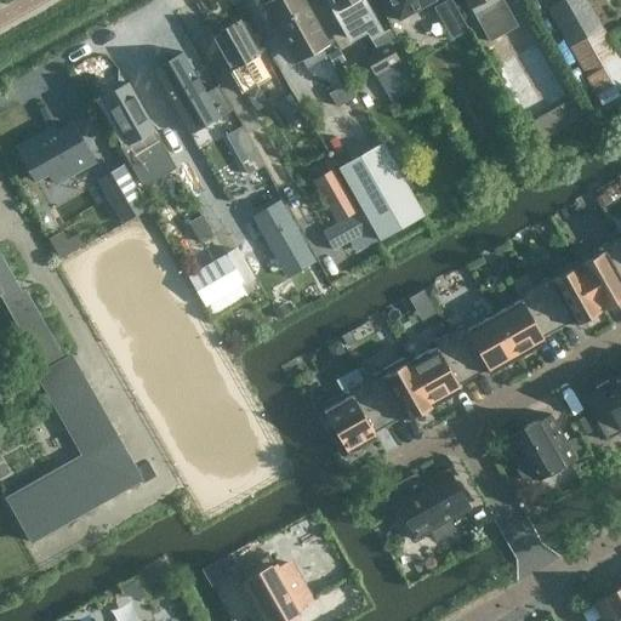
[(298,62),(302,61),(326,46),(300,0),(274,0),(267,5),(298,62)]
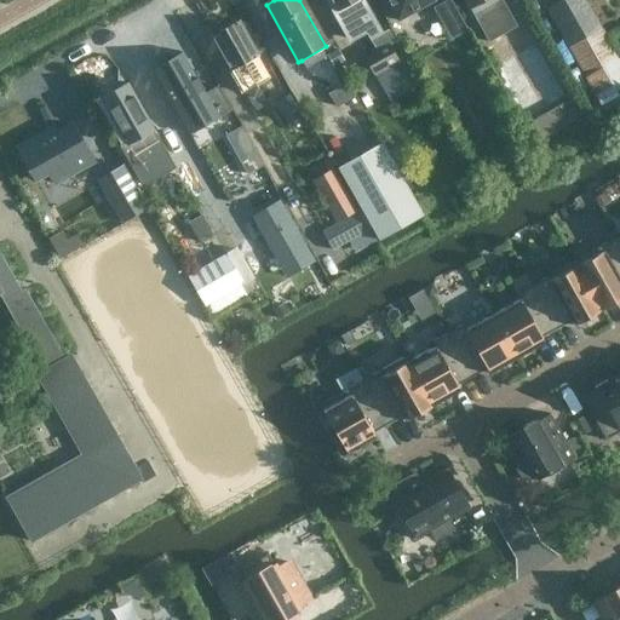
[(383,33),(365,0),(325,0),(346,38),(360,30),(367,33),(377,51),(365,58),(373,75),(400,61),(390,45),(396,42),(389,29),(383,33)]
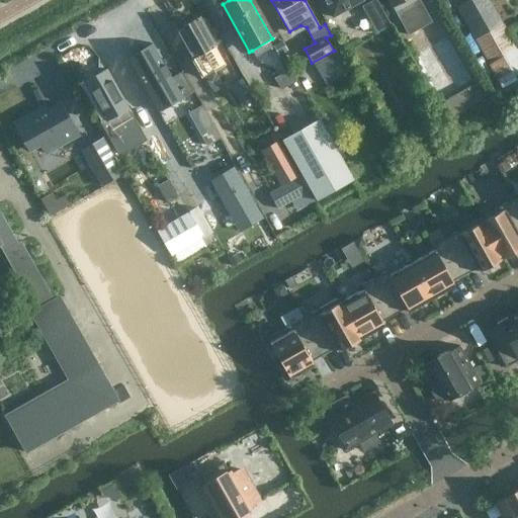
[(323,0),(333,17),(363,0),(323,0)]
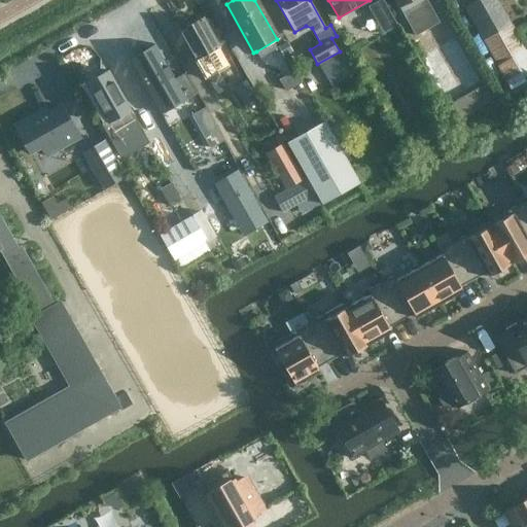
[(382,0),(381,0),(370,7),(384,32),(396,25),(382,0)]
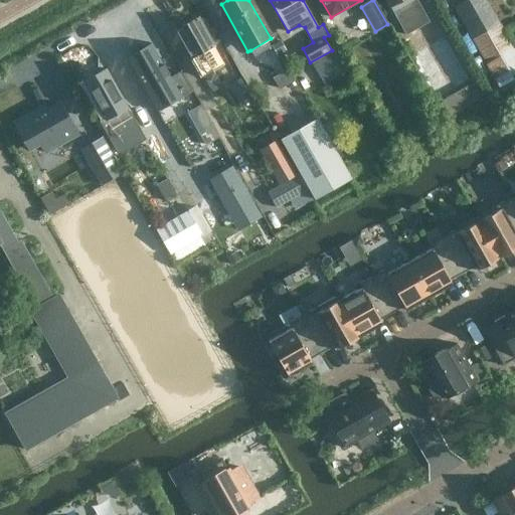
[(430,21),(417,0),(386,0),(406,34),(430,21)]
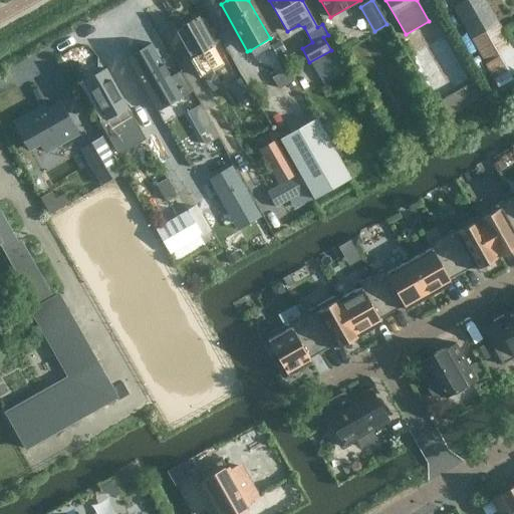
[(465,0),(453,7),(472,39),(499,23),(485,0),(465,0)]
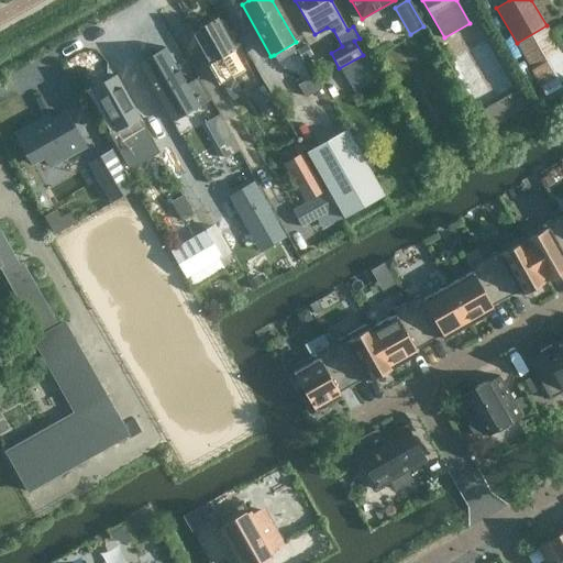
[(234,50),(217,20),(213,22),(212,19),(202,25),(203,28),(192,33),(209,64),(210,64),(216,75),(239,62),(233,51),(234,50)]
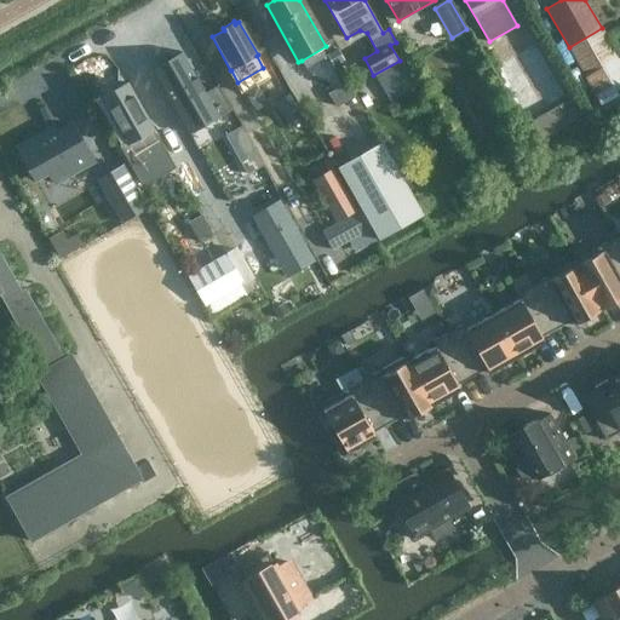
[(619,97),(619,61),(606,35),(602,28),(569,47),(603,107),(619,97)]
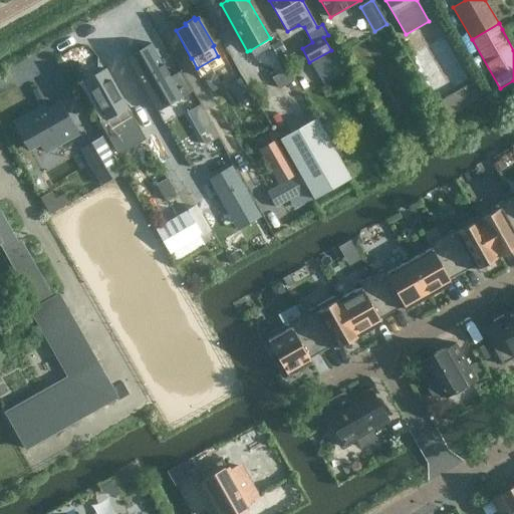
[(280,41),(271,47),(276,56),(286,50),(280,41)]
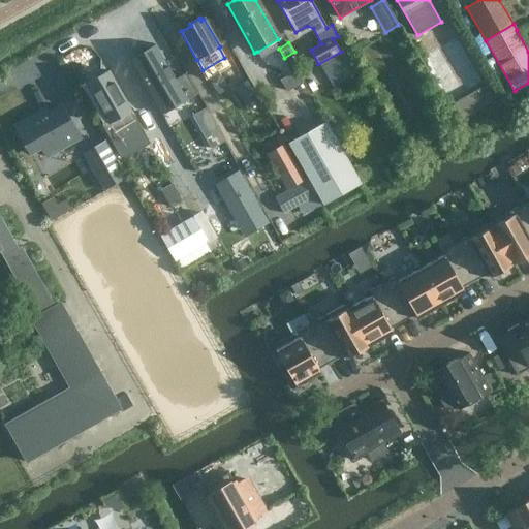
[(131,58),(130,59),(162,115),(163,114),(163,113),(197,93),(197,94),(198,94),(186,73),(176,80),(174,76),(175,76),(168,66),(155,44),(154,44),(155,45),(131,60),(131,58)]
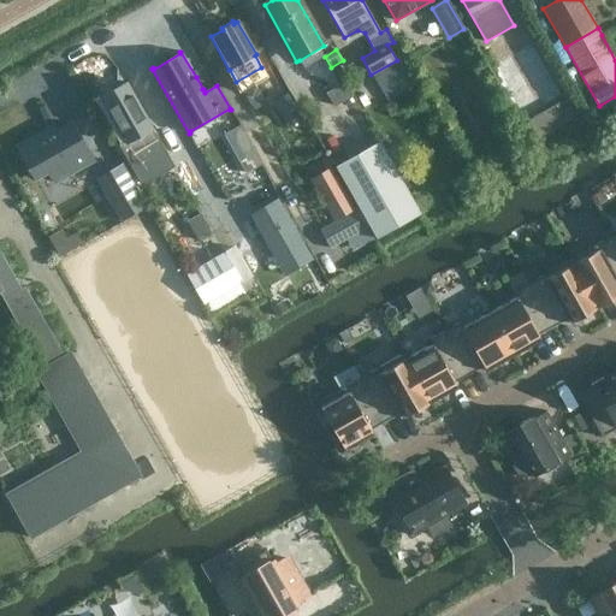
[(152,128),(128,83),(101,98),(126,142),(120,146),(141,182),(169,166),(148,130),(152,128)]
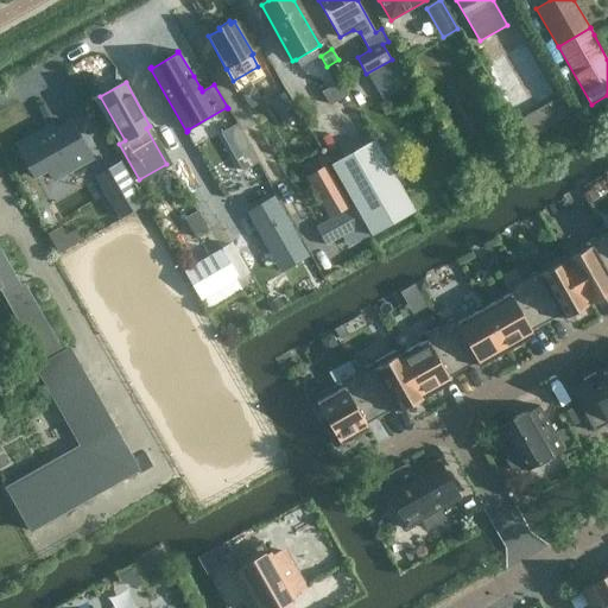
[(298,116),(283,92),(270,100),(285,125),(298,116)]
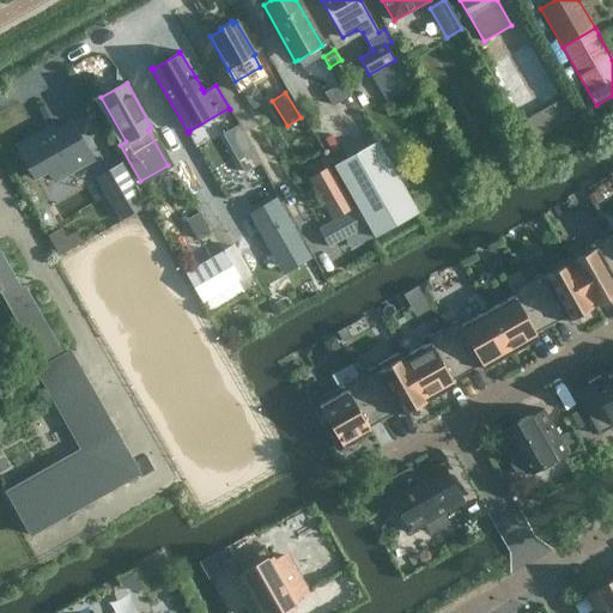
[(568,96),(523,122),(533,139),(577,113),(568,96)]
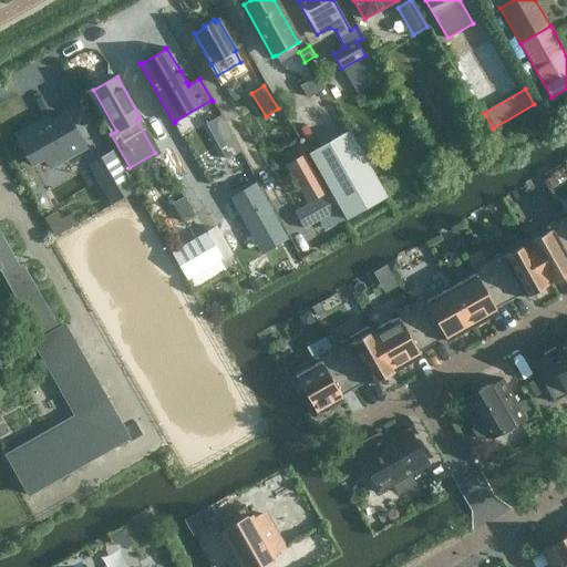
[(35,124),(17,134),(33,164),(45,157),(51,167),(85,148),(66,114),(38,130),(35,124)]
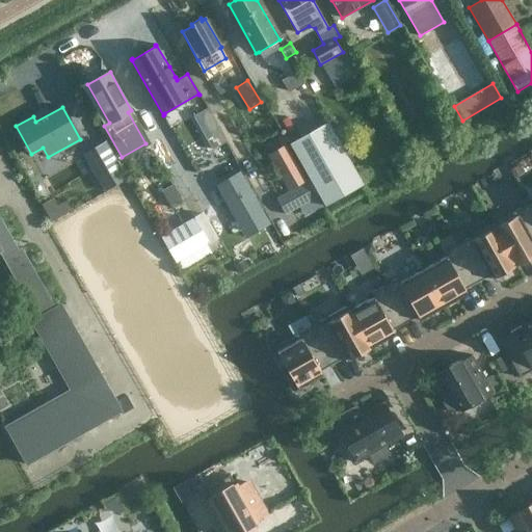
[(363,185),(327,123),(290,143),(326,206),(363,185)]
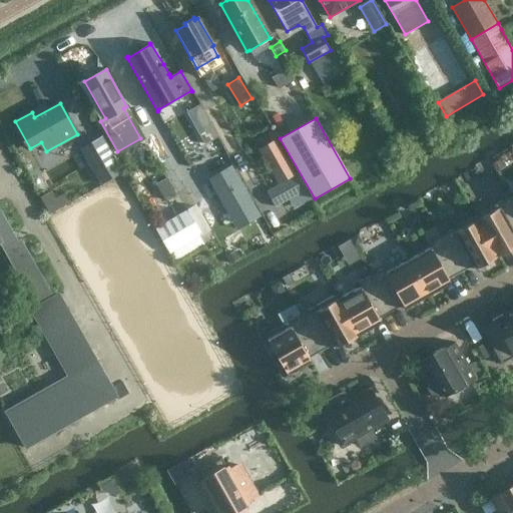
[(102,137),(81,149),(101,184),(122,172),(102,137)]
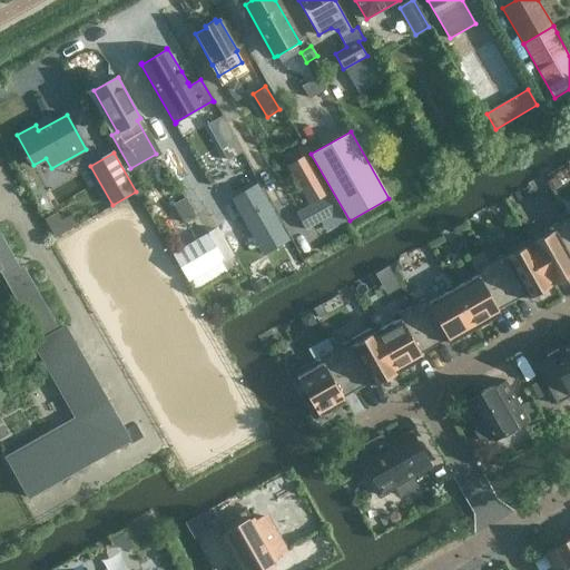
[(305,231),(317,224),(341,210),(318,175),(311,179),(322,198),(296,213),(305,231)]
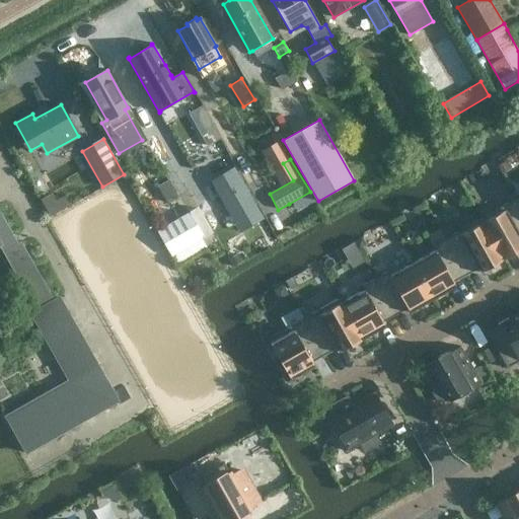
[(506,161),(498,166),(502,174),(511,169),(506,161)]
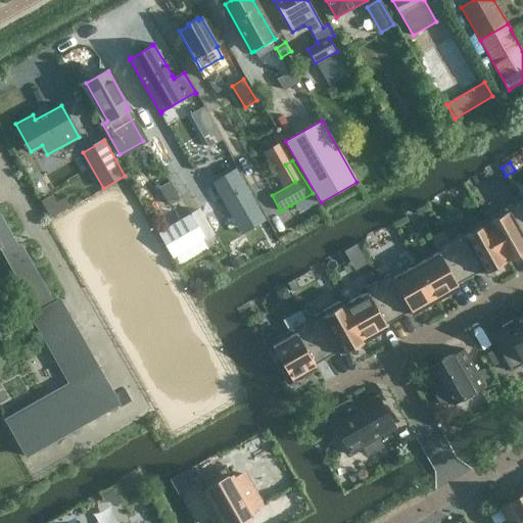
[(229,173),(212,182),(236,224),(250,216),(260,209),(237,169),(229,173)]
